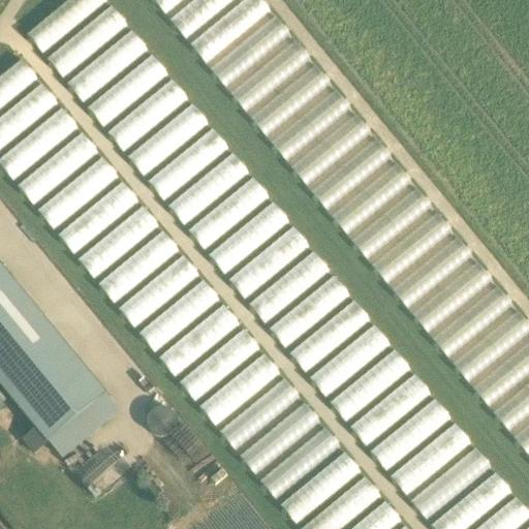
[(67,0),(28,36),(43,54),(102,0),(67,0)]
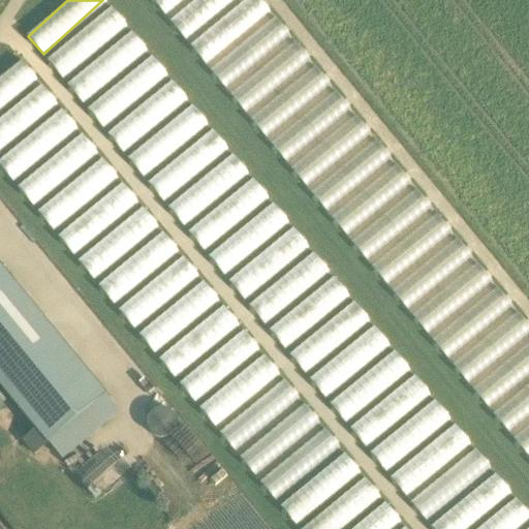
[(152,0),(163,14),(182,0),(152,0)]
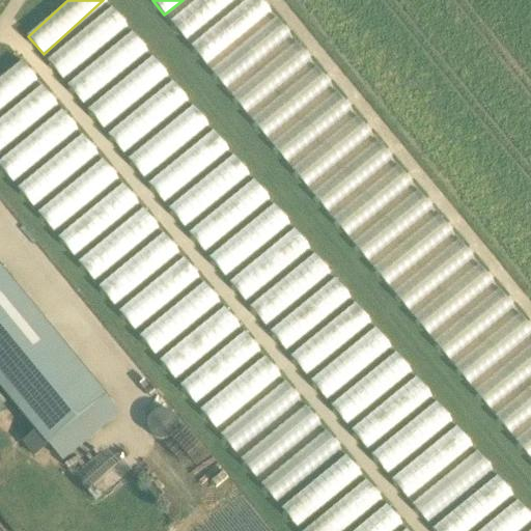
[(292,37),(275,14),(274,15),(263,0),(194,0),(170,19),(224,89),(292,37)]
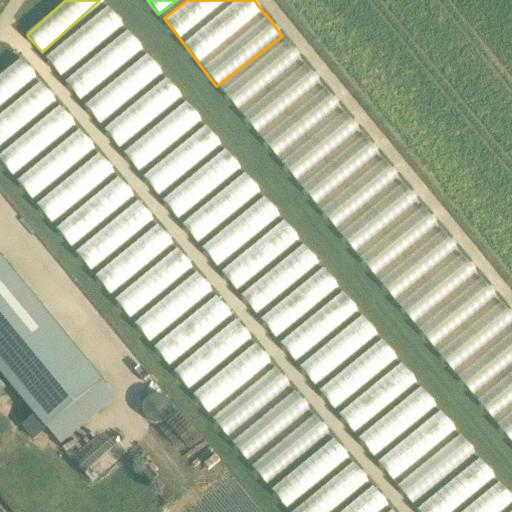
[(108,6),(45,56),(121,151),(158,122),(154,118),(181,96),(164,75),(145,51),(144,51),(125,27),(108,6)]
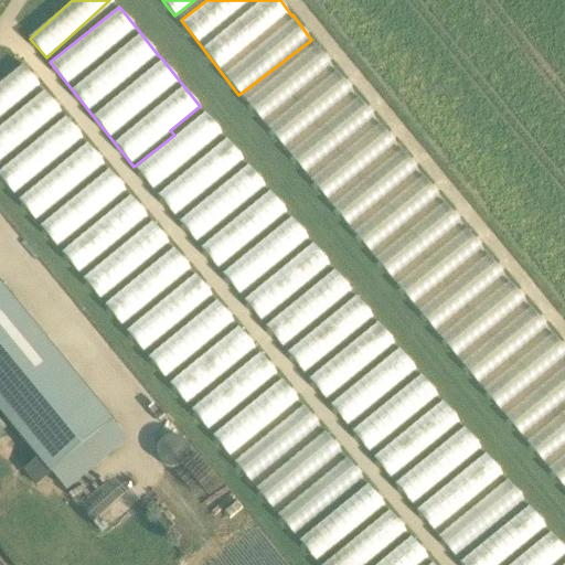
[(264,123),(331,62),(312,42),(245,102),(264,123)]
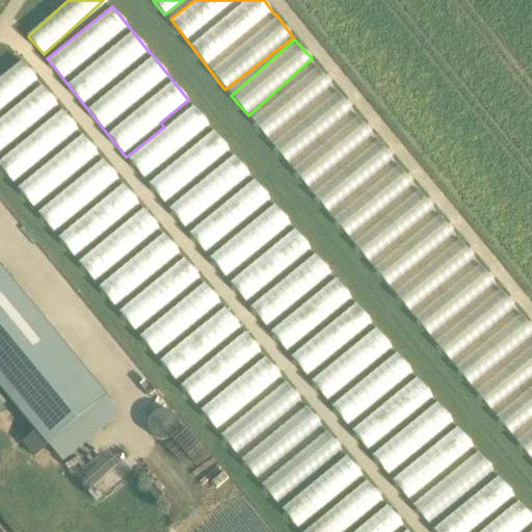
[(25,63),(0,79),(0,106),(37,83),(25,63)]
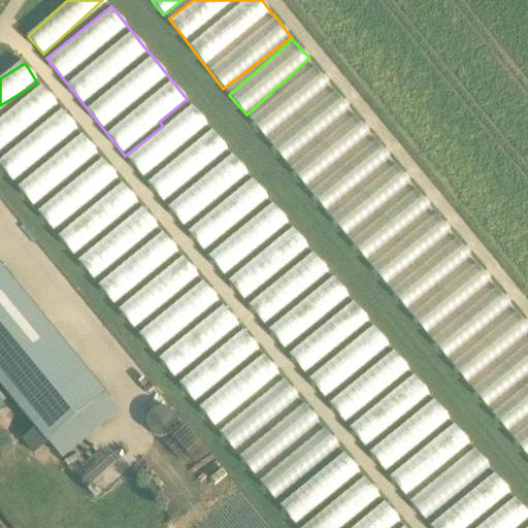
[(371,135),(354,112),(334,88),(333,88),(316,65),(250,117),(304,187),(371,135)]
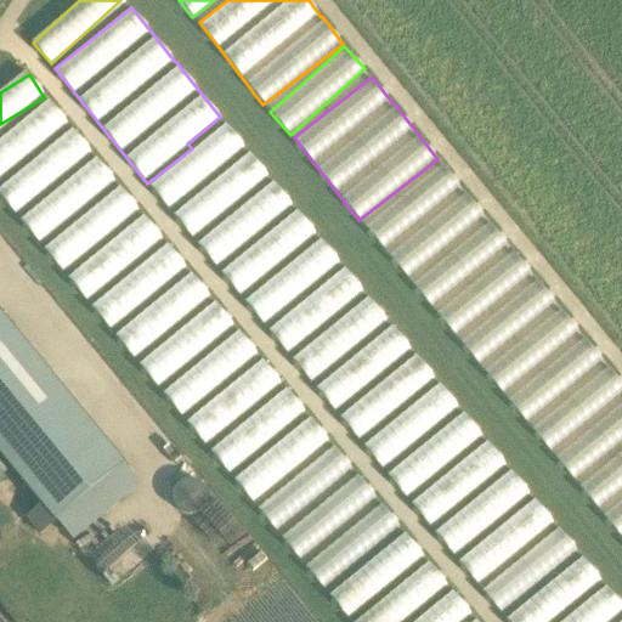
[(0,131),(0,197),(142,368),(175,374),(235,326),(218,304),(208,301),(209,293),(191,271),(165,292),(157,289),(186,265),(167,243),(146,260),(136,259),(162,236),(141,210),(117,182),(117,181),(95,156),(71,176),(72,165),(91,150),(69,124),(47,97),(6,133),(0,131)]
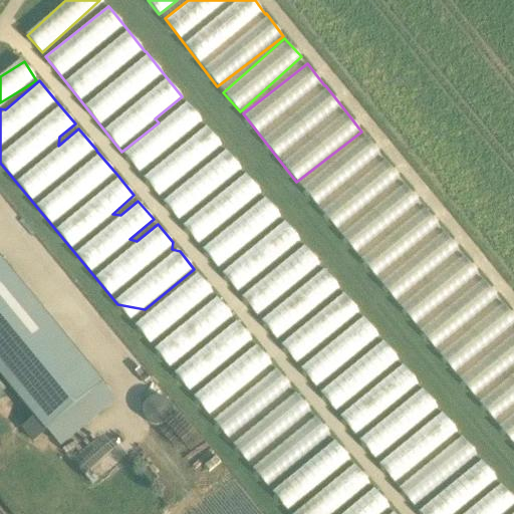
[(187,102),(125,150),(246,305),(263,307),(319,263),(305,245),(275,268),(276,258),(300,239),(285,221),(254,245),(255,236),(280,216),(265,196),(243,213),(235,212),(261,192),(246,173),(214,197),(205,196),(241,169),(226,149),(196,172),(197,163),(221,145),(206,124),(185,141),(182,141),(183,135),(201,120),(187,102)]
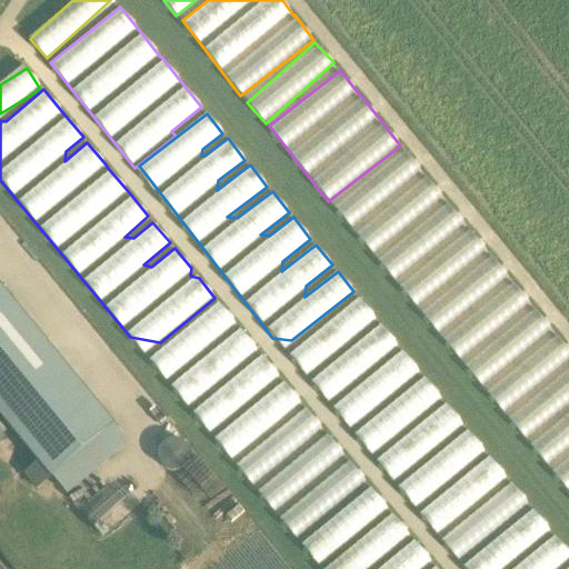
[(391,280),(466,225),(447,200),(446,201),(425,173),(423,175),(406,150),(333,203),(391,280)]
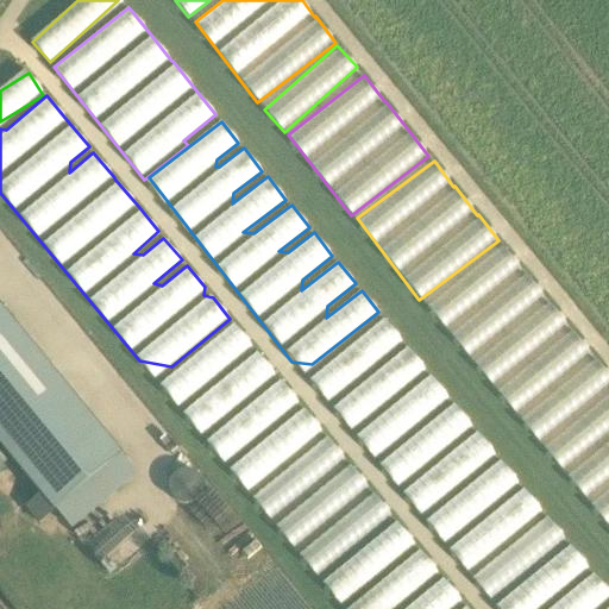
[(449,331),(468,356),(545,297),(525,270),(523,271),(503,245),(426,303),(447,332),(449,331)]
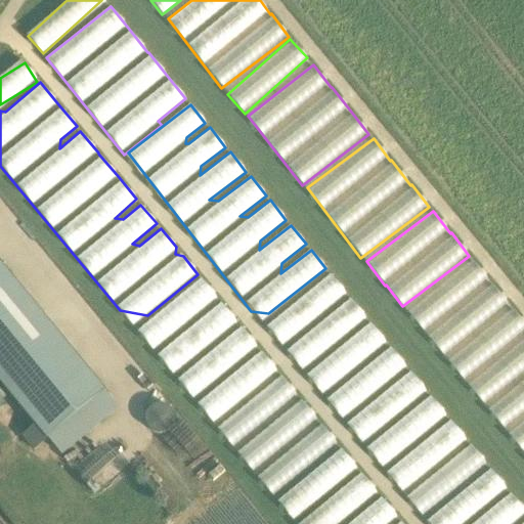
[(0,383),(44,441),(105,394),(94,380),(53,330),(0,265),(0,264),(0,383)]
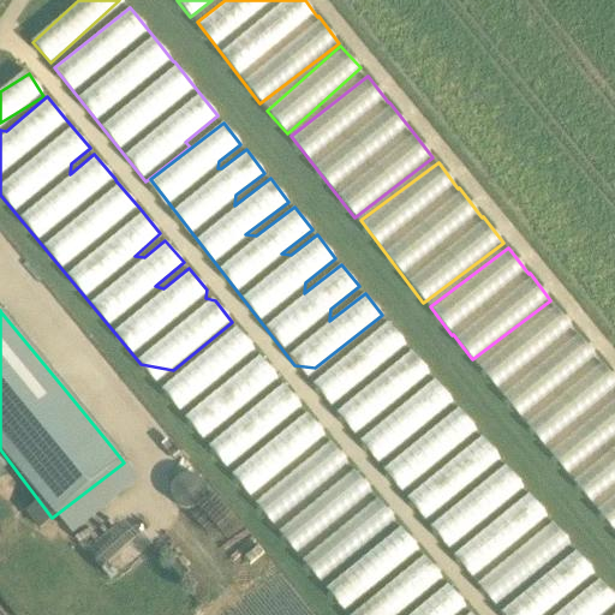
[(406,401),(401,395),(430,375),(416,354),(336,411),(353,434),(370,421),(374,424),(406,401)]
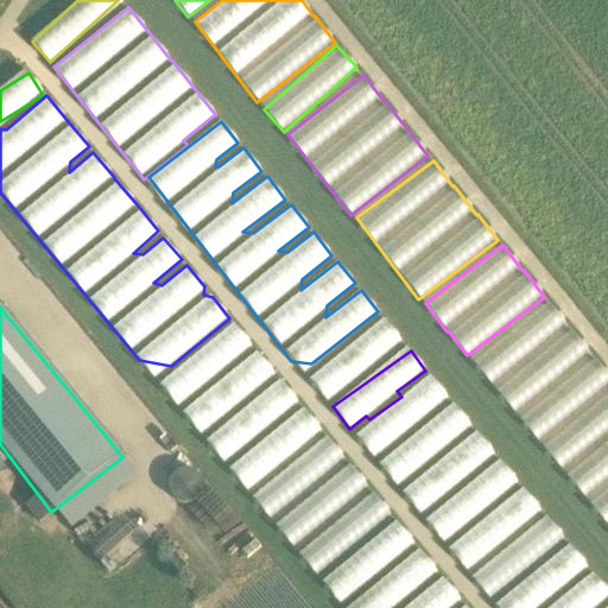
[(272,371),(255,352),(184,416),(201,435),(272,371)]
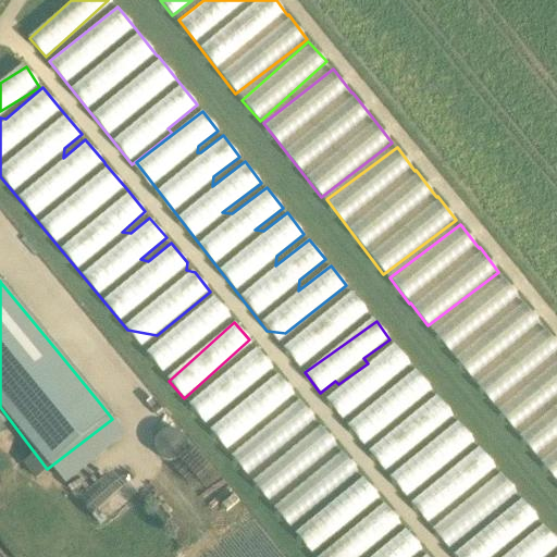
[(556,343),(546,329),(475,382),(492,404),(556,354),(556,343)]
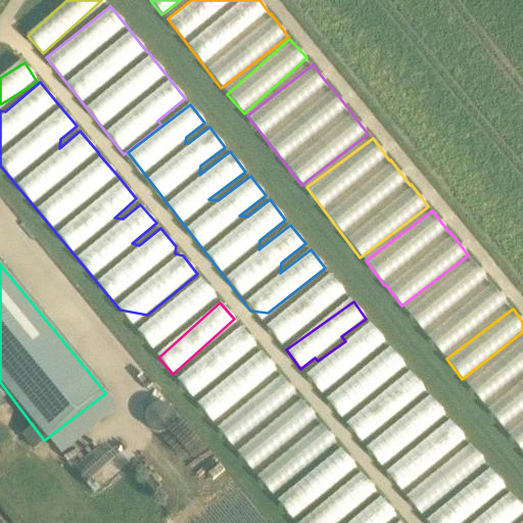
[(371,323),(304,372),(319,391),(385,342),(371,323)]
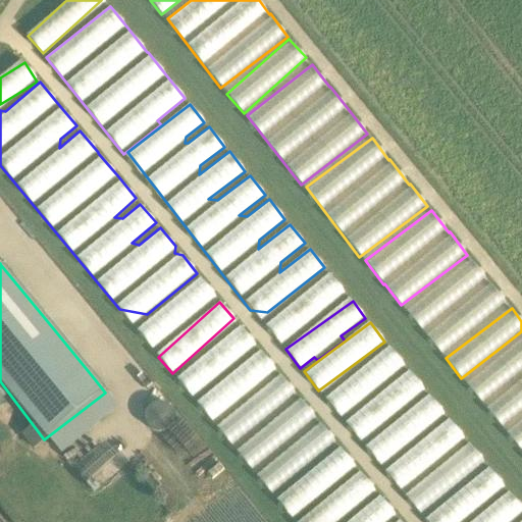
[(188,395),(257,348),(243,327),(173,374),(188,395)]
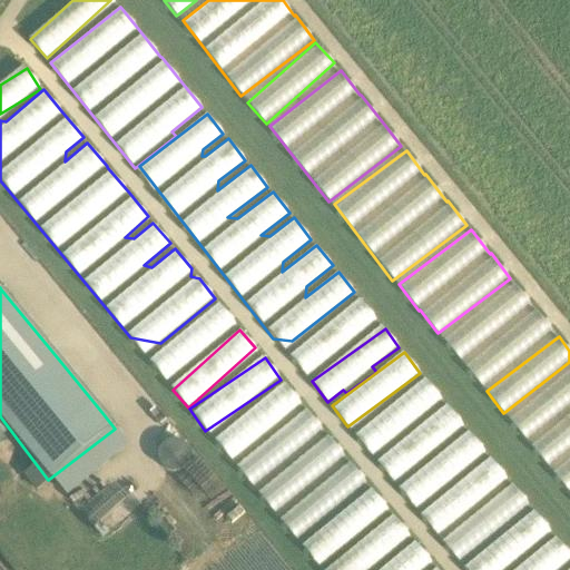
[(526,440),(569,402),(569,367),(509,420),(526,440)]
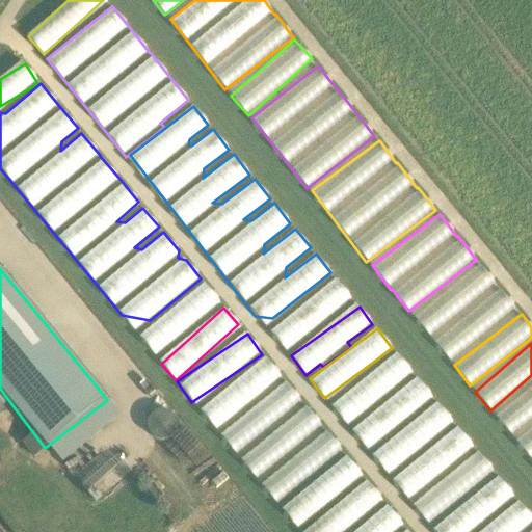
[(346,424),(413,372),(396,351),(330,404),(346,424)]
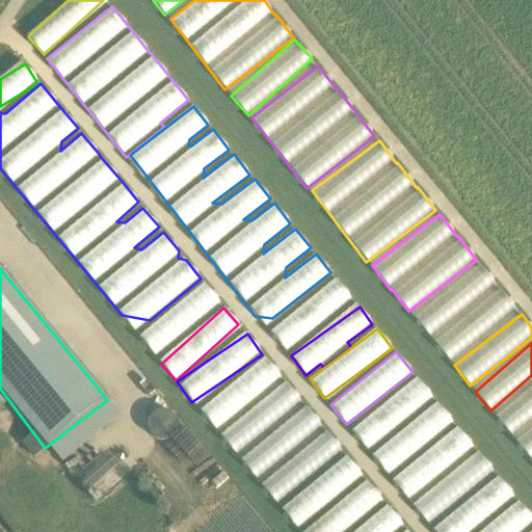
[(263,354),(200,410),(216,430),(281,374),(263,354)]
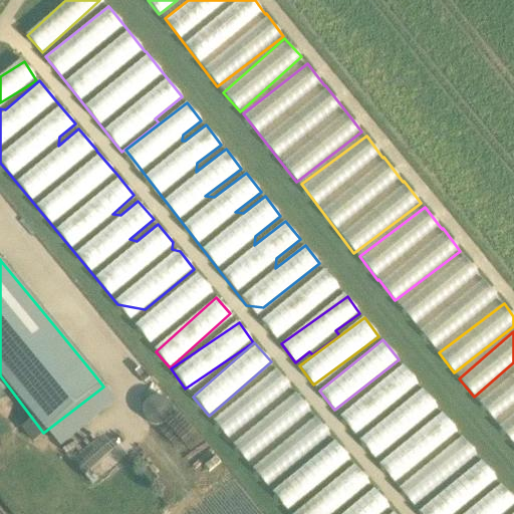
[(355,435),(418,382),(402,363),(339,416),(355,435)]
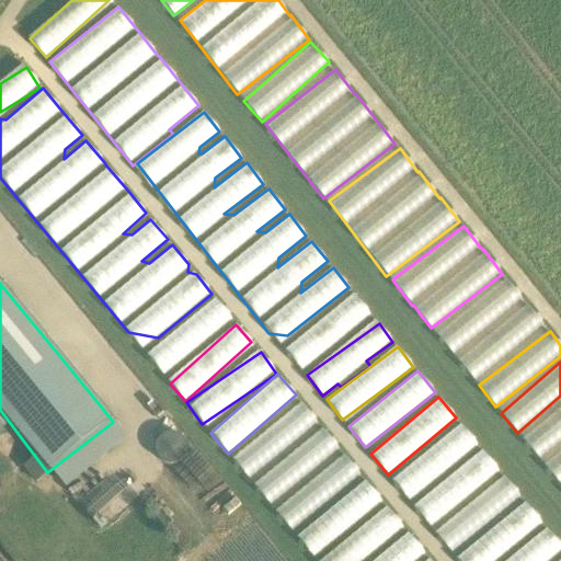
[(305,404),(229,453),(243,474),(319,425),(305,404)]
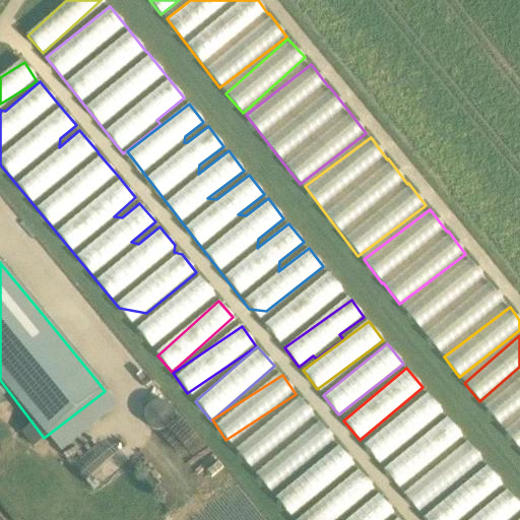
[(501,426),(519,408),(519,375),(484,407),(501,426)]
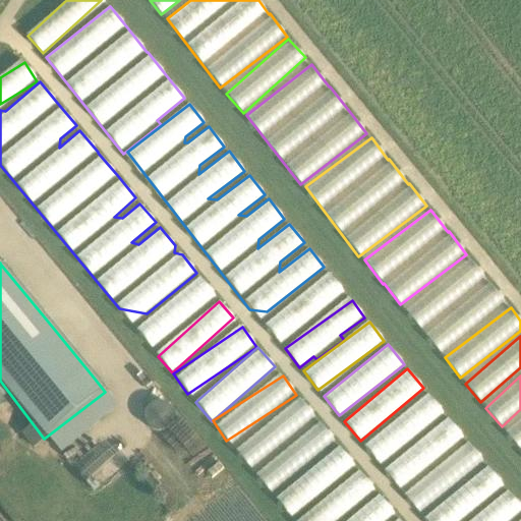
[(425,392),(365,447),(382,465),(442,410),(425,392)]
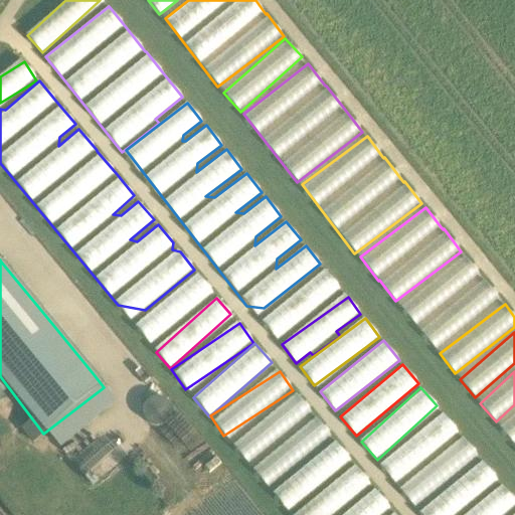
[(299,394),(230,440),(243,460),(312,414),(299,394)]
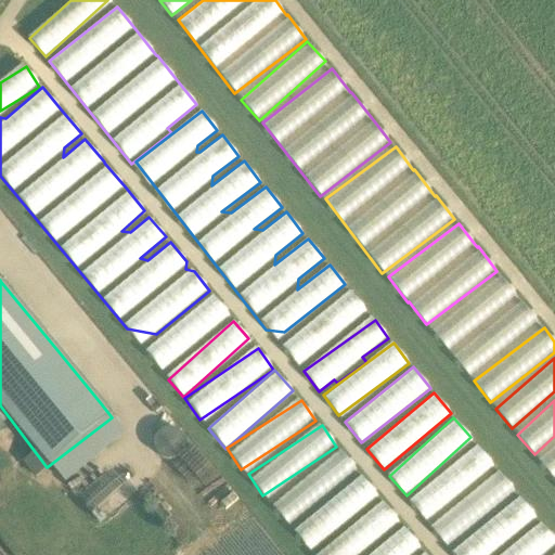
[(154,453),(183,457),(186,433),(157,428),(154,453)]
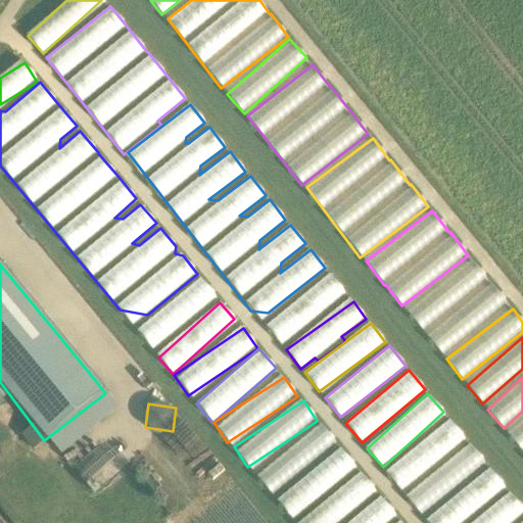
[(401,490),(465,437),(448,419),(385,471),(401,490)]
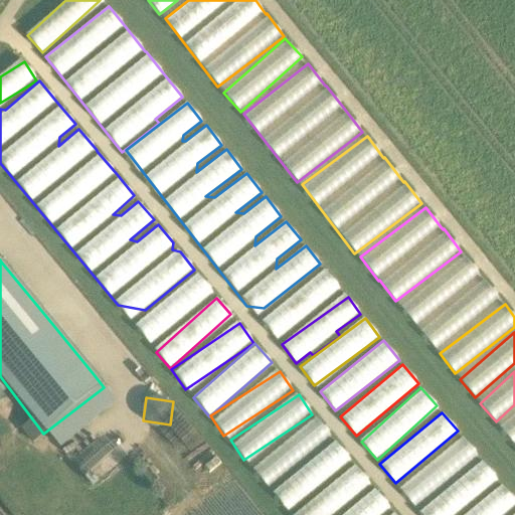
[(514,414),(500,428),(514,445),(514,414)]
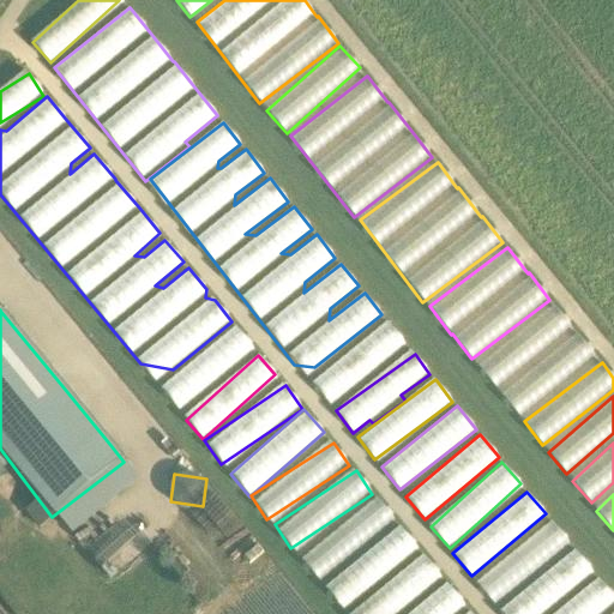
[(300,559),(319,581),(393,517),(374,495),(300,559)]
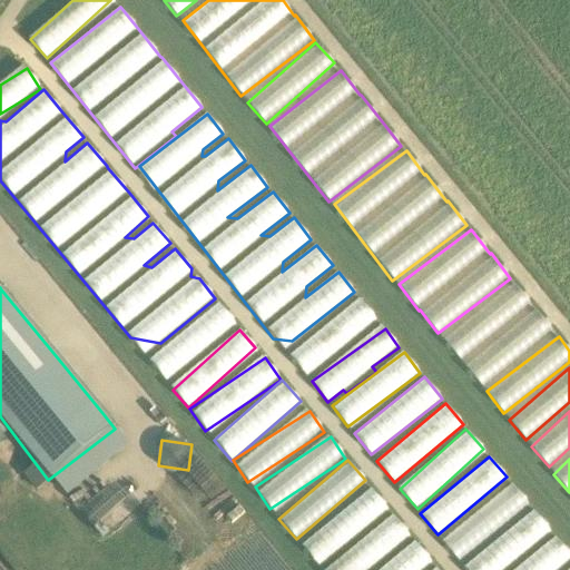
[(459,560),(529,503),(512,482),(442,539),(459,560)]
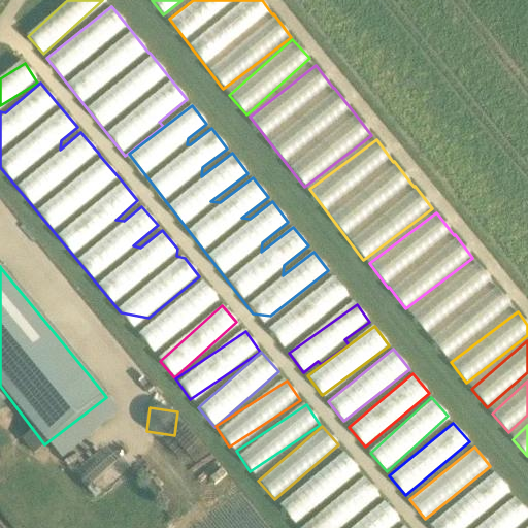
[(278,505),(295,524),(359,469),(342,451),(278,505)]
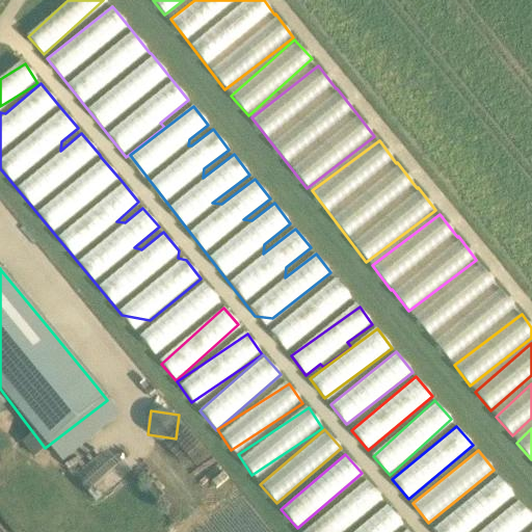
[(434,531),(469,531),(512,491),(496,473),(433,530),(434,531)]
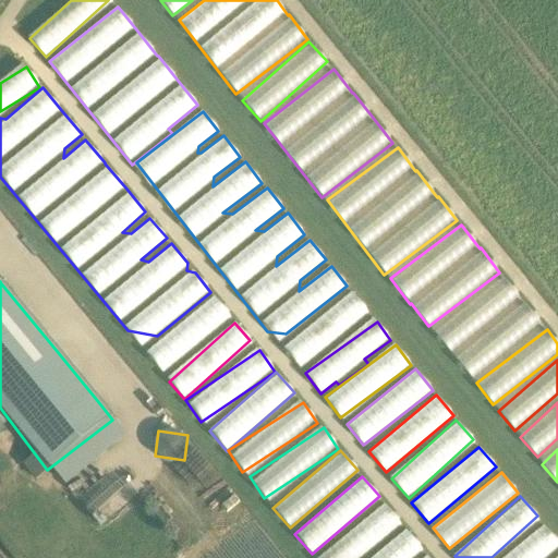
[(384,502),(317,557),(358,557),(400,522),(384,502)]
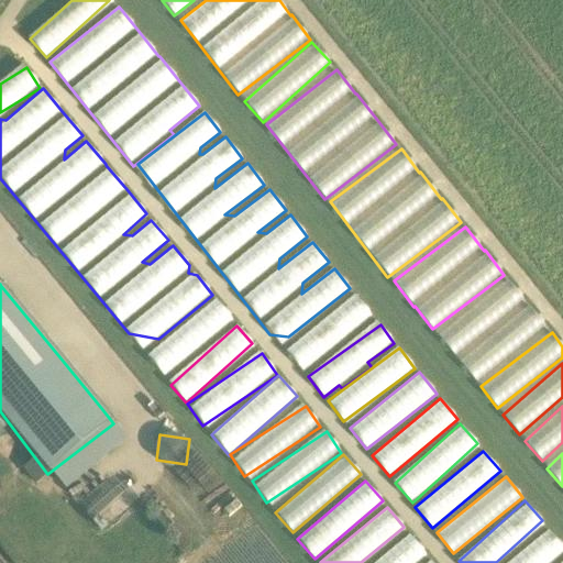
[(562,545),(548,528),(505,562),(547,562),(562,550),(562,545)]
